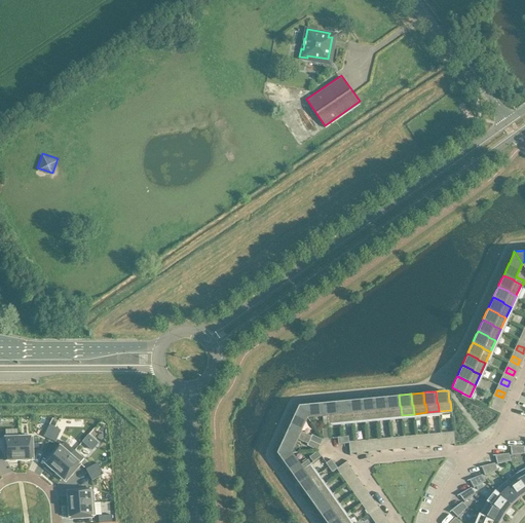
[(389,396),(386,396),(387,408),(388,407),(389,416),(402,415),(401,406),(400,406),(399,395),(398,395),(389,396)]
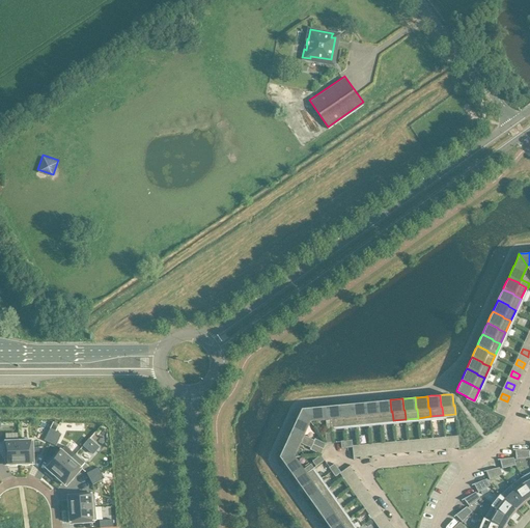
[(381,400),(378,400),(379,413),(380,413),(381,421),(393,420),(392,411),(391,412),(390,399),(389,399),(381,400)]
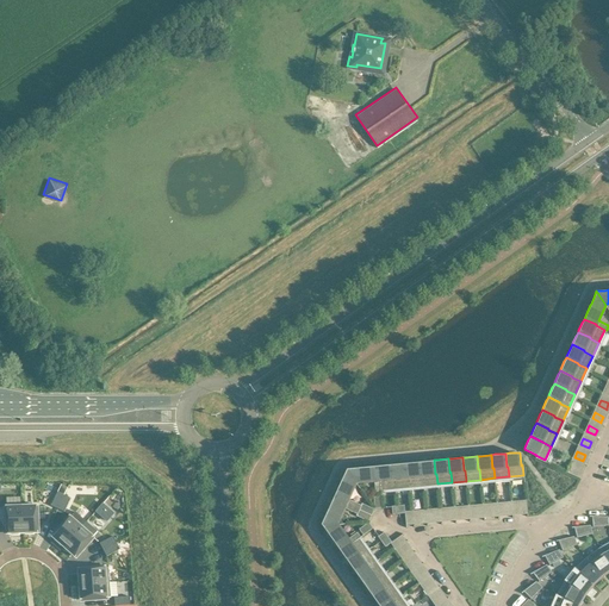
[(424,461),(420,462),(421,475),(422,475),(423,485),(437,483),(436,474),(435,474),(434,460),(433,460),(424,461)]
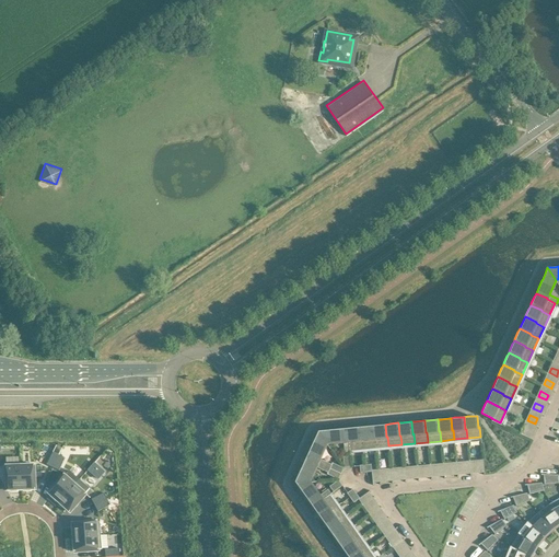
[(376,425),(372,426),(373,438),(374,438),(375,447),(388,445),(387,437),(386,437),(385,425),(384,425),(376,425)]
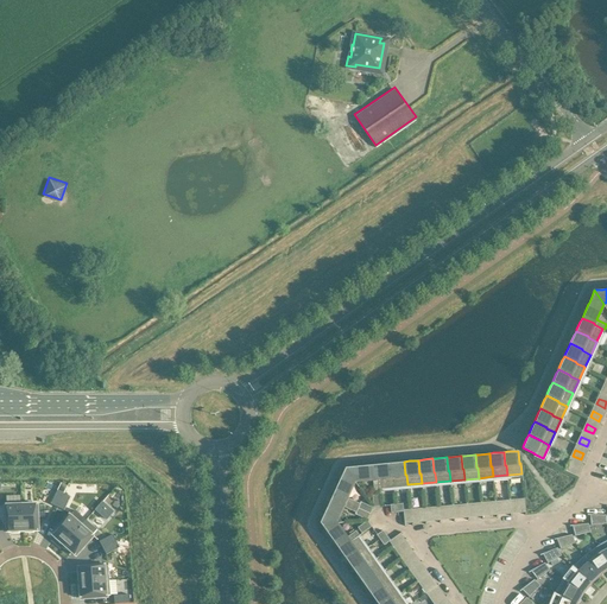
[(394,462),(390,463),(391,476),(392,476),(393,485),(408,484),(406,475),(405,475),(404,462),(403,462),(394,462)]
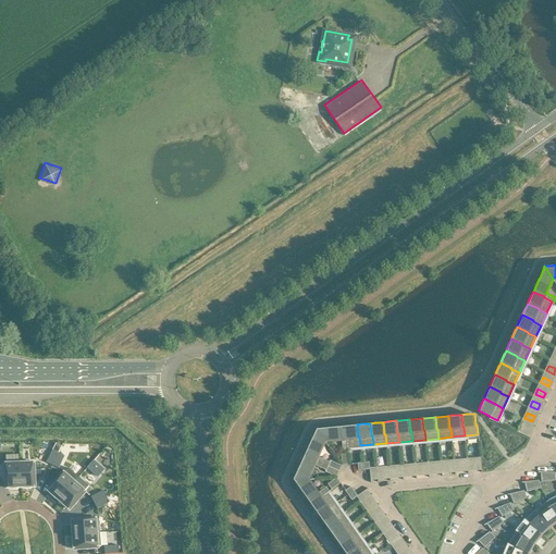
[(348,426),(344,426),(345,438),(346,438),(347,446),(360,445),(359,436),(358,436),(357,425),(356,425),(348,426)]
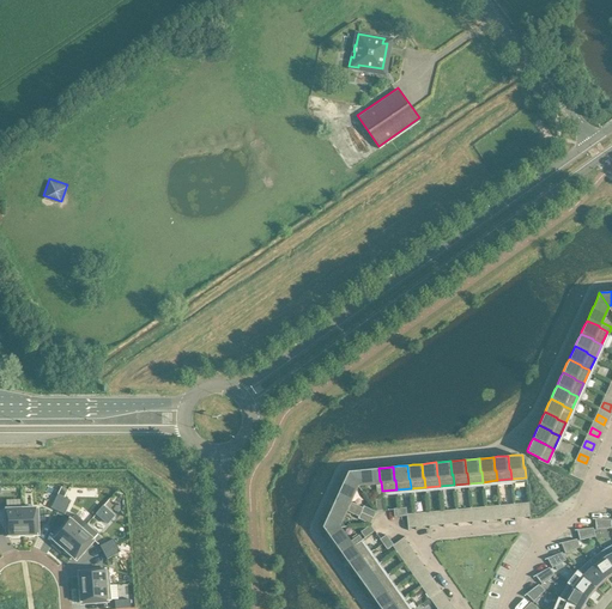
[(571,473),(580,476),(582,470),(574,467),(571,473)]
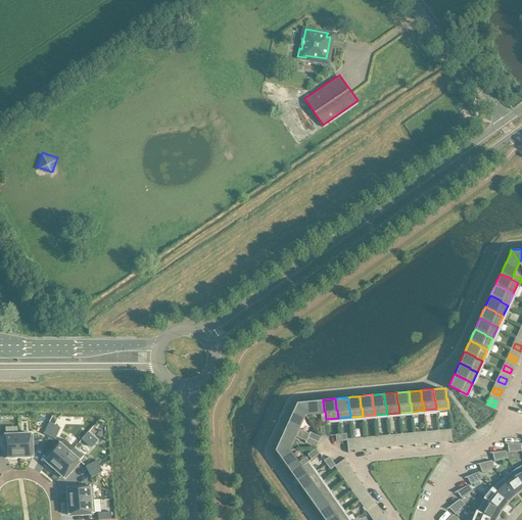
[(303,402),(297,402),(305,413),(320,412),(321,421),(326,421),(326,419),(325,411),(324,411),(323,399),(318,399),(311,400),(309,400),(303,402)]
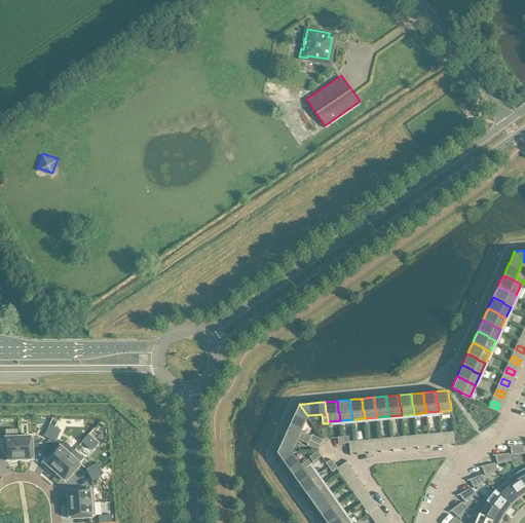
[(290,423),(288,427),(309,438),(311,433),(311,432),(310,434),(301,430),(307,415),(299,404),(296,410),(294,415),(293,416),(290,423)]
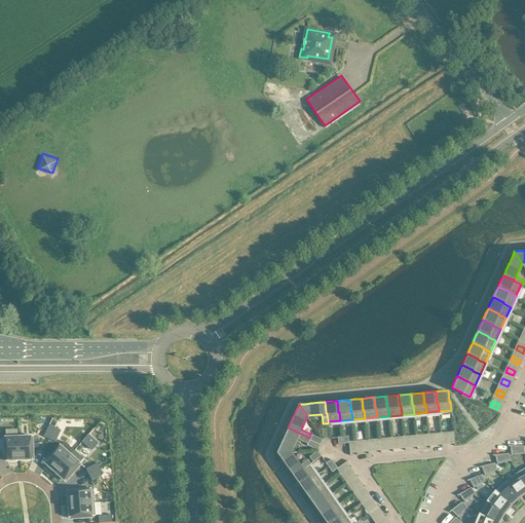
[(48,422),(43,434),(49,437),(54,425),(48,422)]
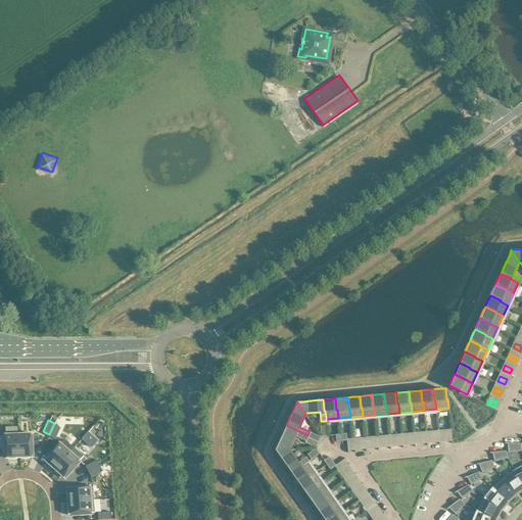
[(54,423),(49,434),(54,437),(60,425),(54,423)]
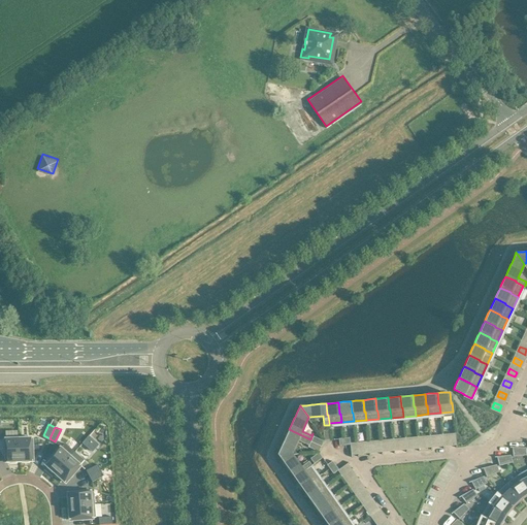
[(281,448),(278,454),(292,452),(298,438),(308,443),(307,445),(308,445),(310,439),(289,429),(287,434),(284,441),(283,443),(281,448)]
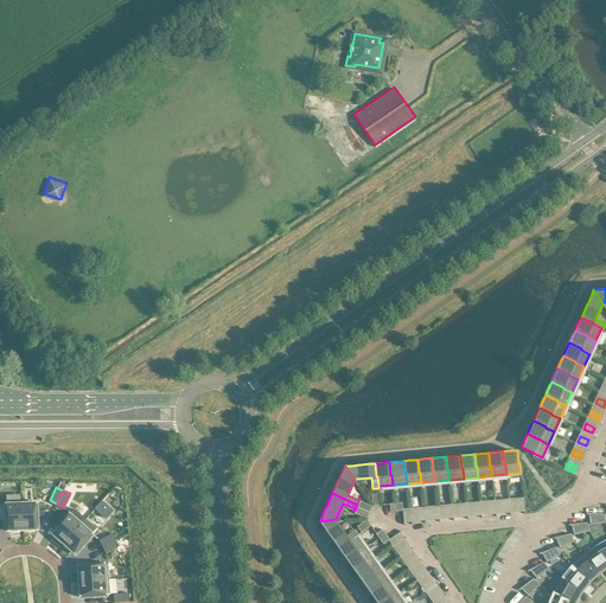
[(102,498),(95,506),(107,515),(113,508),(102,498)]
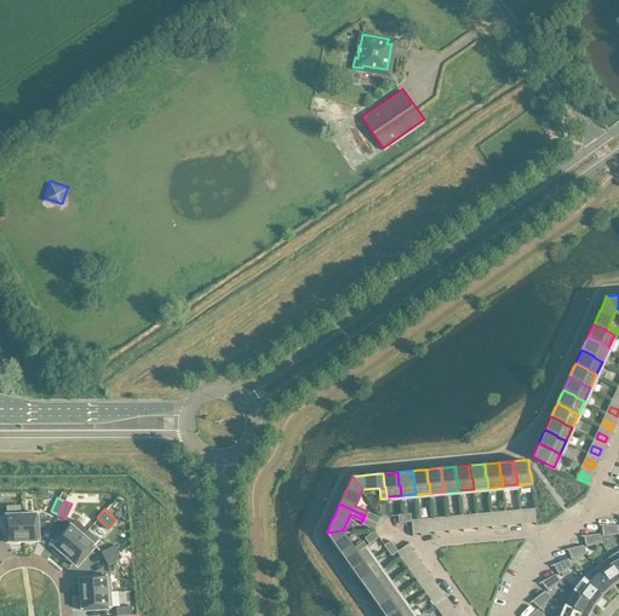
[(6,513),(4,513),(5,540),(7,540),(11,540),(11,541),(19,541),(19,540),(22,540),(21,512),(22,512),(22,510),(6,510),(6,513)]
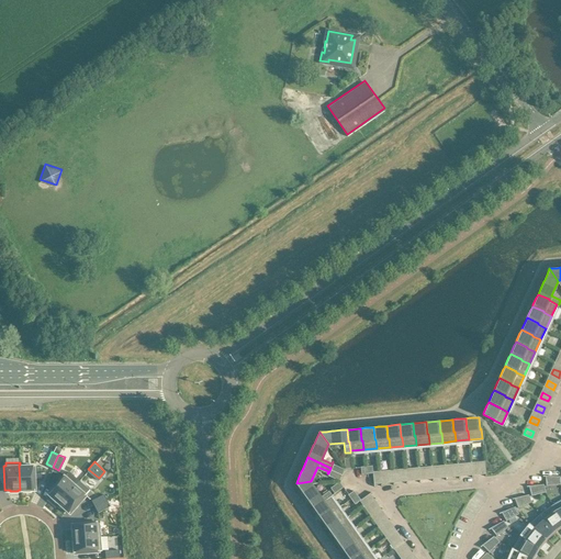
[(20,465),(19,465),(20,490),(23,489),(23,491),(31,490),(31,489),(34,489),(35,489),(34,465),(33,465),(20,465)]
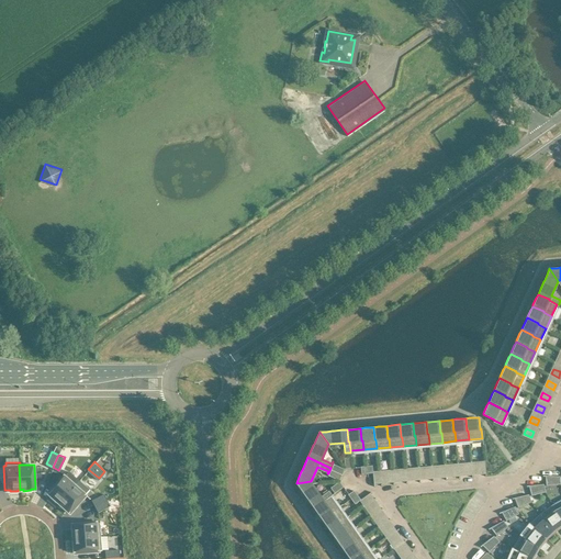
[(63,473),(46,492),(47,493),(51,495),(49,496),(55,501),(56,500),(58,502),(79,479),(68,469),(64,474),(63,473)]
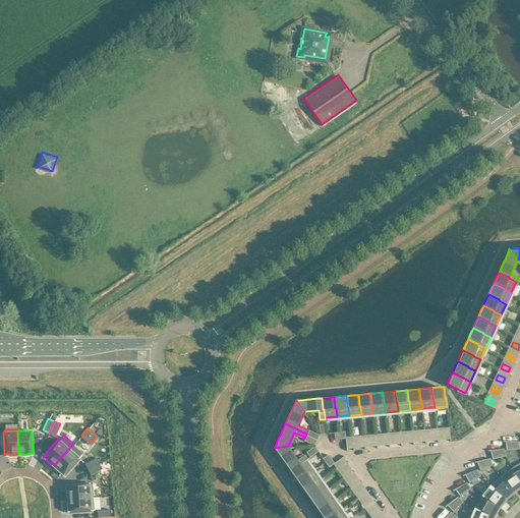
[(505,440),(506,447),(506,448),(519,447),(518,440),(503,439),(503,440),(505,440)]
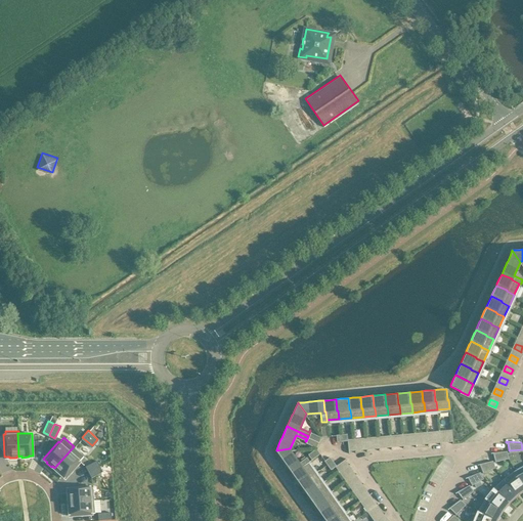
[(74,446),(54,468),(56,470),(55,470),(60,475),(61,474),(63,476),(64,477),(80,460),(79,460),(83,454),(74,446)]
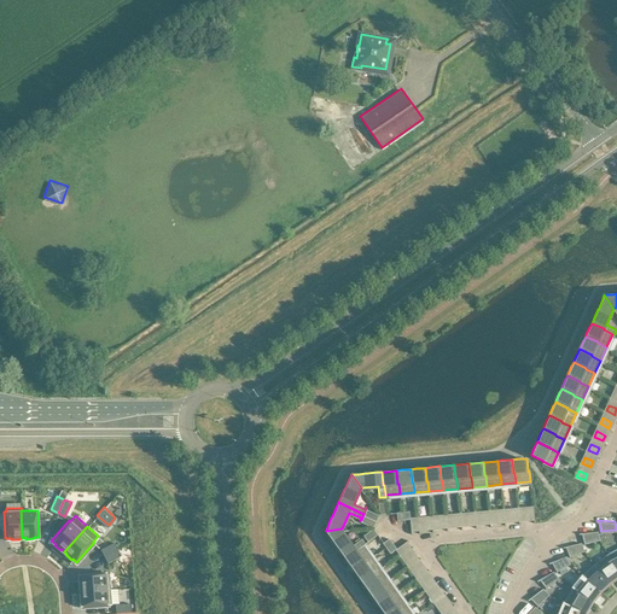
[(342,528),(326,531),(330,537),(333,542),(335,544),(339,550),(343,555),(355,548),(355,549),(364,543),(365,542),(361,537),(353,543),(342,530),(342,528)]
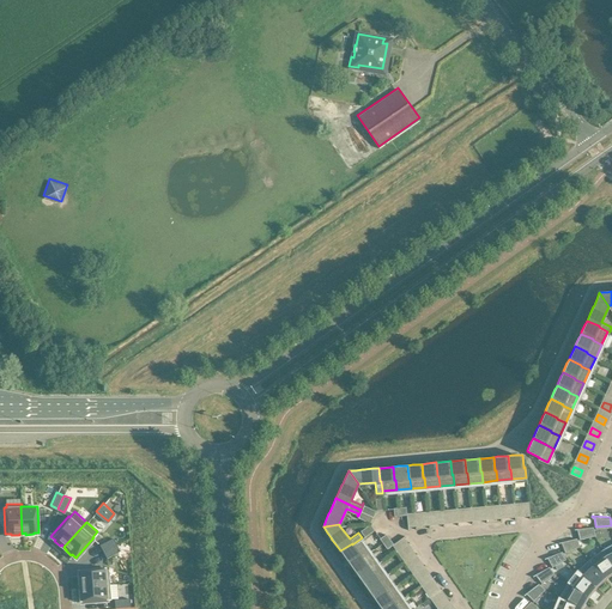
[(576,528),(579,536),(579,537),(594,534),(593,525),(574,528),(576,528)]
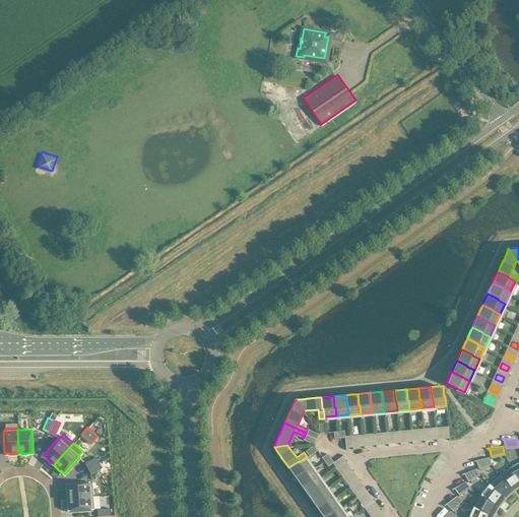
[(324,460),(330,456),(327,451),(322,455),(321,455),(324,460)]
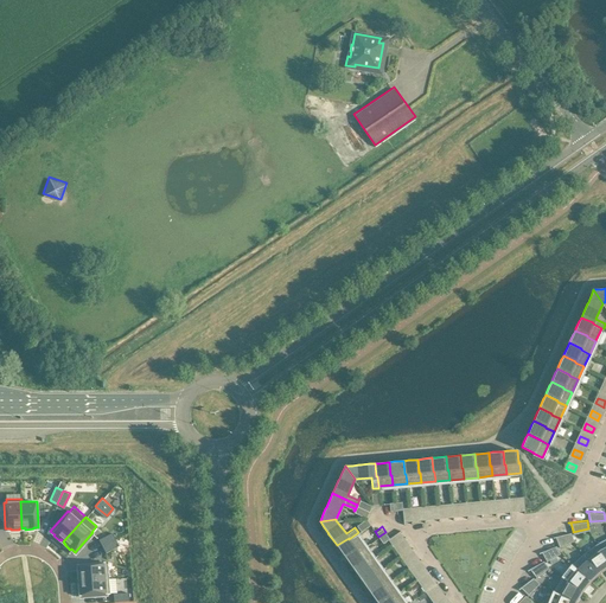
[(112,531),(99,538),(102,544),(115,537),(112,531)]
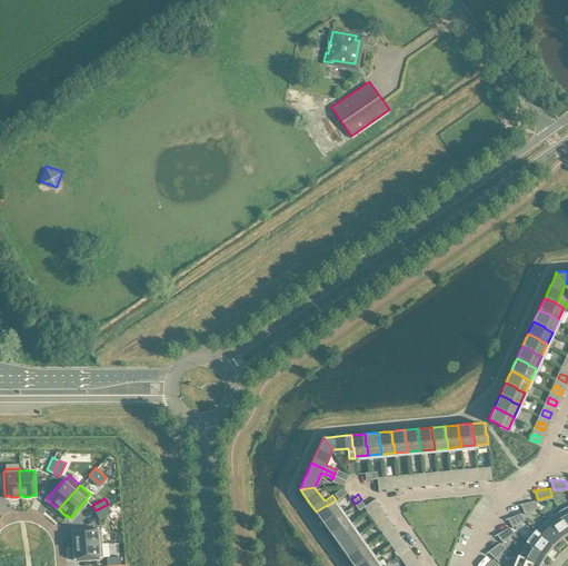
[(537,506),(535,498),(518,503),(518,504),(520,503),(522,510),(524,512),(537,506)]
